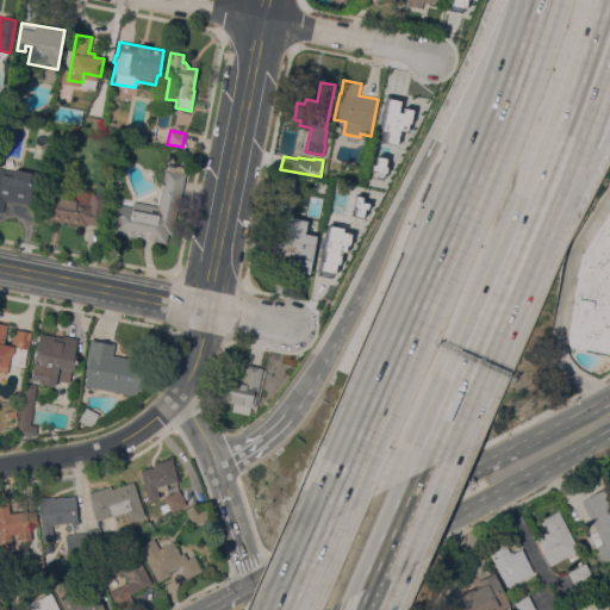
[(150,205),(150,207),(157,209),(166,169),(167,169),(168,165),(172,166),(172,165),(185,167),(184,172),(186,172),(175,221),(170,221),(166,243),(130,236),(130,237),(110,234),(111,223),(107,222),(112,203),(131,207),(132,201),(150,205)]
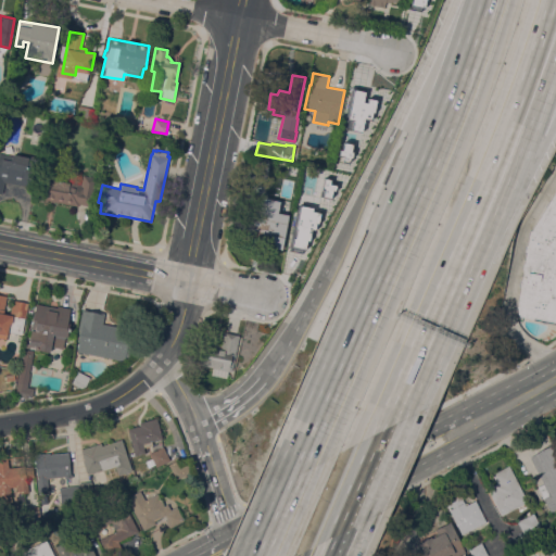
[(4,181),(2,193),(0,192),(0,153),(12,156),(13,154),(27,158),(28,155),(39,158),(34,185),(27,184),(26,186),(4,181)]
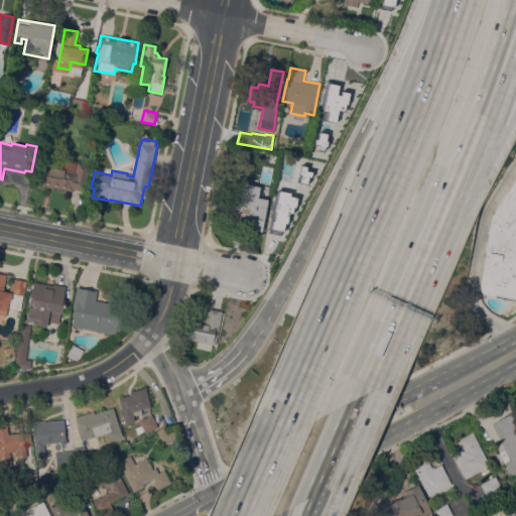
[(97,144),(98,143),(102,153),(96,155),(95,153),(92,146),(97,144)]
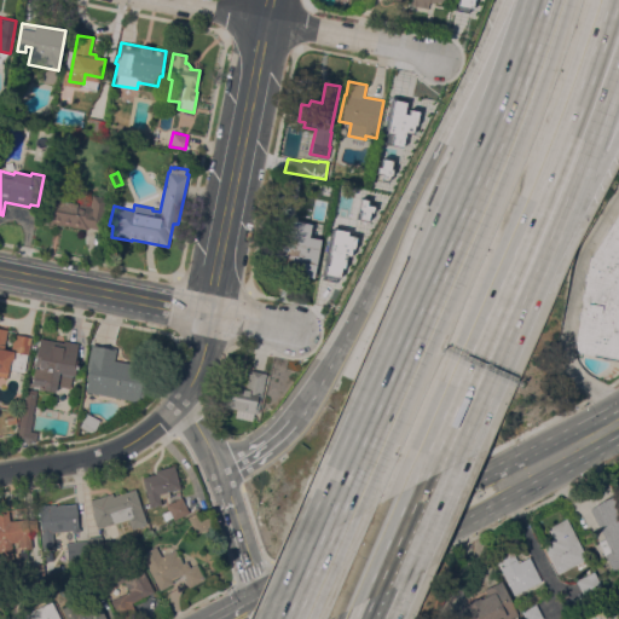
[(108,198),(104,212),(108,213),(104,227),(102,227),(102,230),(88,227),(87,230),(53,223),(52,225),(44,223),(44,221),(41,220),(47,197),(76,203),(77,197),(92,201),(93,195),(108,198)]
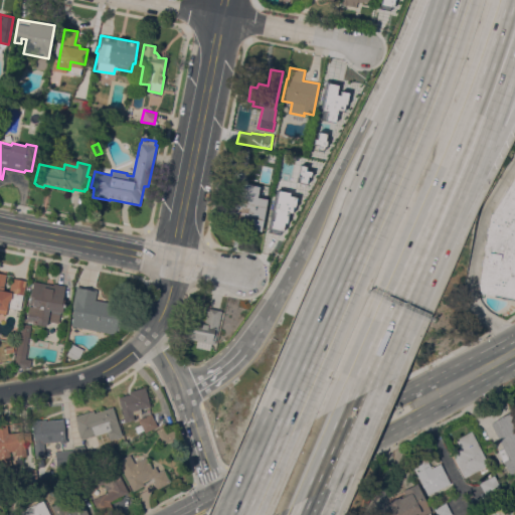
[(514,299),(481,293),(480,291),(479,291),(479,285),(478,285),(488,226),(491,212),(514,174),(514,299)]
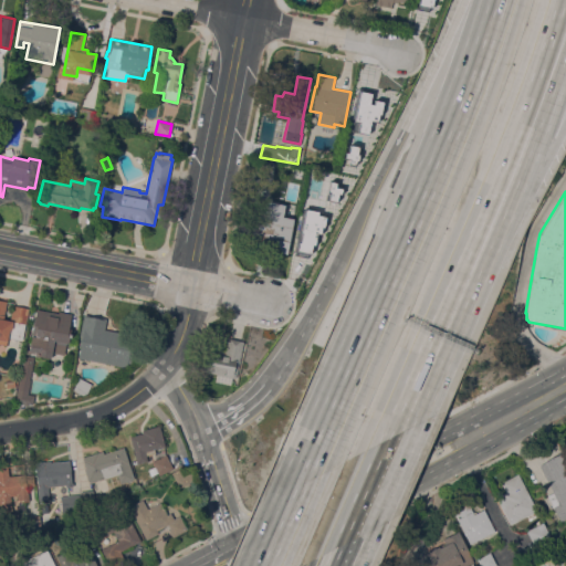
[(287,244),(285,244),(283,253),(266,250),(268,247),(251,243),(255,221),(262,222),(263,215),(283,218),(282,223),(291,226),(287,244)]
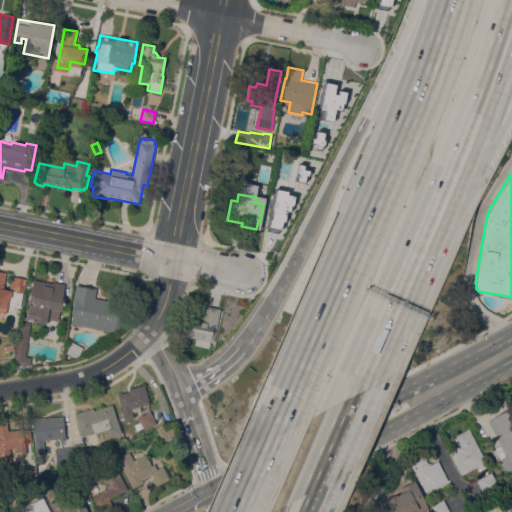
[(0,271),(6,272),(3,288),(9,289),(11,276),(26,279),(23,293),(20,308),(7,305),(6,312),(0,310),(0,271)]
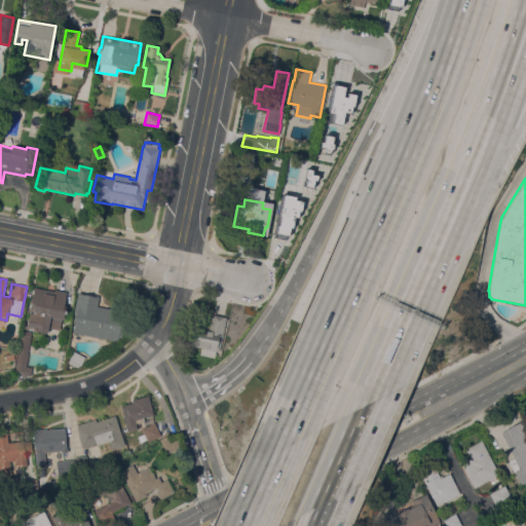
[(53,291),(54,289),(66,291),(64,305),(66,305),(63,318),(62,318),(60,330),(48,328),(47,333),(23,329),(24,324),(28,325),(34,287),(53,291)]
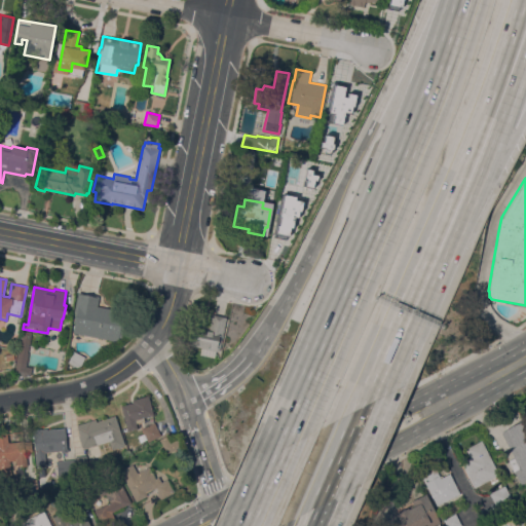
[(72,332),(76,312),(74,312),(78,293),(99,296),(97,306),(123,311),(126,314),(128,317),(129,321),(130,324),(130,327),(129,330),(127,332),(124,336),(118,341),(72,332)]
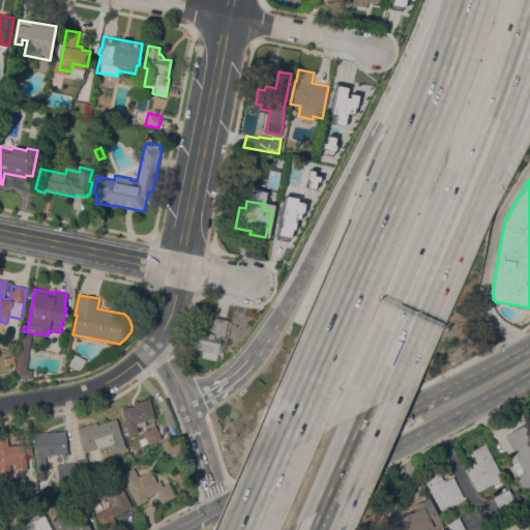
[(192,348),(193,347),(189,347),(192,337),(189,337),(193,322),(204,324),(204,327),(210,329),(212,317),(228,320),(221,354),(192,348)]
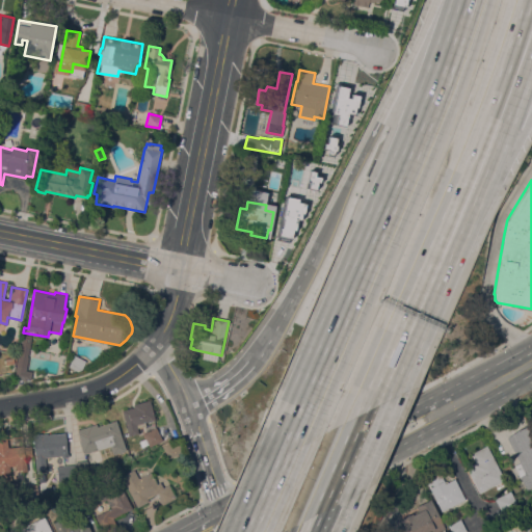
[(28,356),(29,356),(26,370),(32,371),(30,381),(15,378),(16,370),(16,369),(18,354),(19,355),(23,334),(32,336),(28,356)]
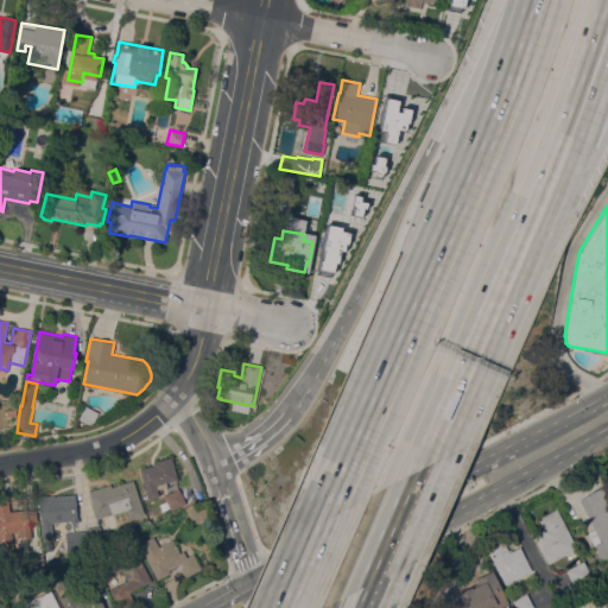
[(92,425),(78,418),(86,406),(99,412),(92,425)]
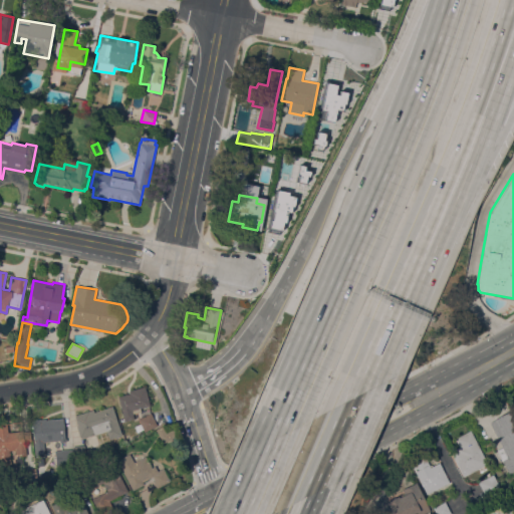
[(12,344),(13,351),(5,352),(4,346),(12,344)]
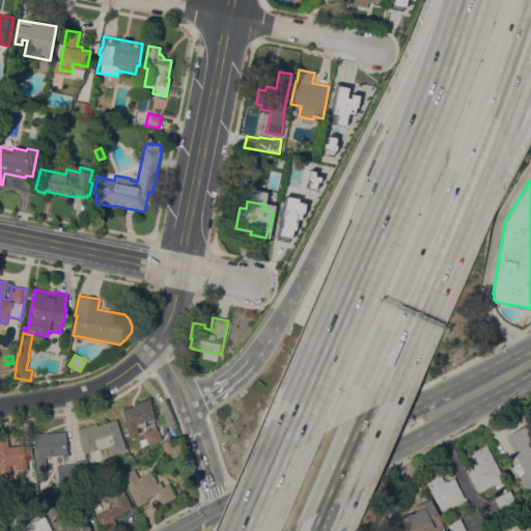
[(155,419),(145,421),(145,425),(137,427),(139,432),(129,435),(121,410),(133,407),(133,403),(149,398),(155,419)]
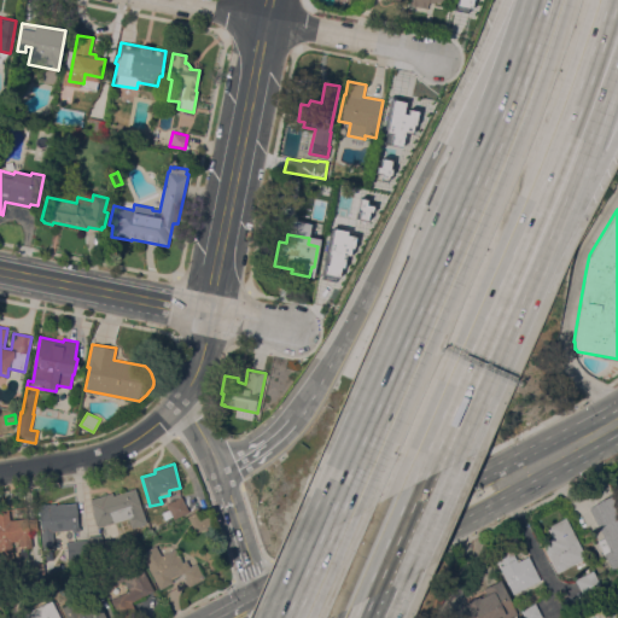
[(146,523),(130,528),(128,518),(114,523),(98,528),(98,525),(97,525),(92,512),(94,511),(89,500),(112,493),(114,495),(135,488),(146,523)]
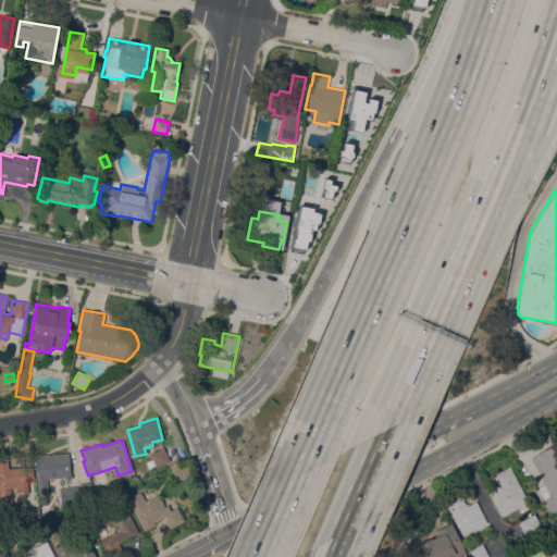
[(556,445),(556,509),(552,512),(539,487),(544,485),(530,457),(556,444),(556,445)]
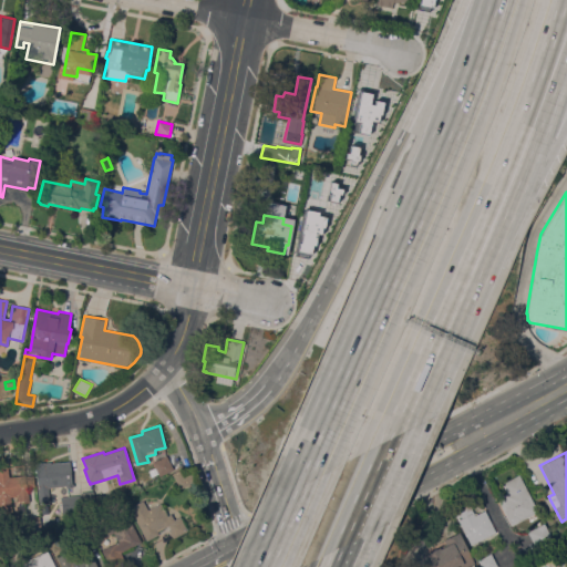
[(173,468),(160,476),(152,463),(166,455),(173,468)]
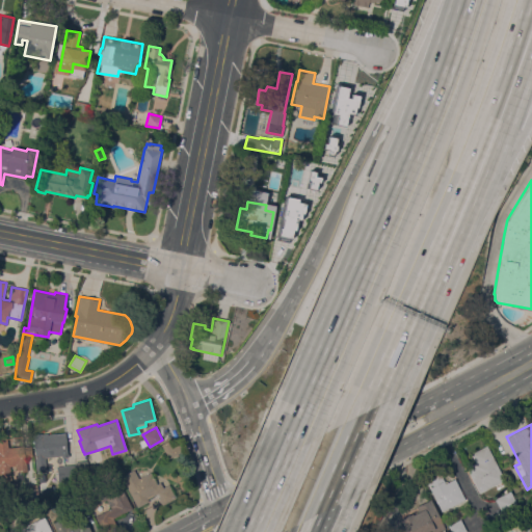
[(34,457),(35,457),(32,434),(48,432),(48,434),(65,432),(69,457),(62,458),(61,455),(45,457),(47,470),(36,471),(34,457)]
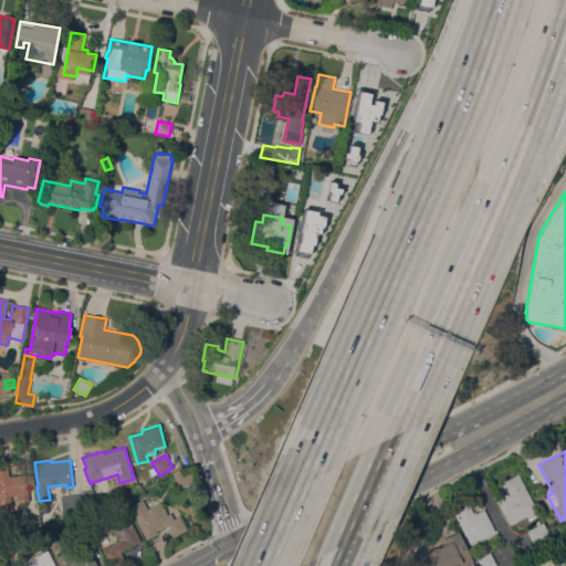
[(13,516),(0,517),(0,467),(7,467),(9,477),(32,473),(34,485),(27,486),(29,501),(18,502),(17,495),(10,495),(13,516)]
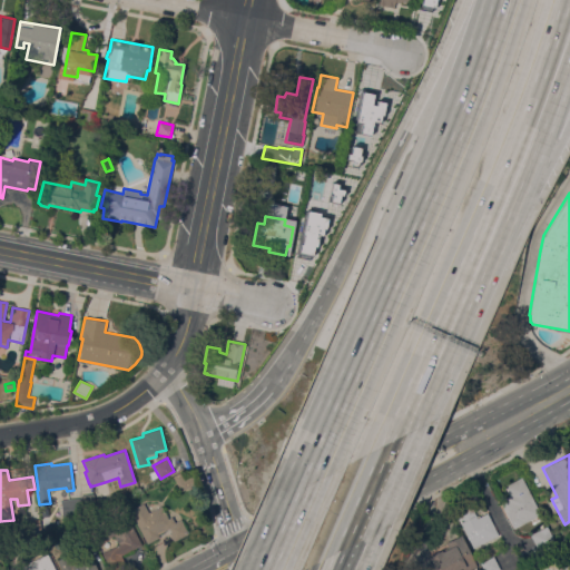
[(180,491),(173,475),(180,472),(183,478),(192,473),(196,483),(182,491),(180,491)]
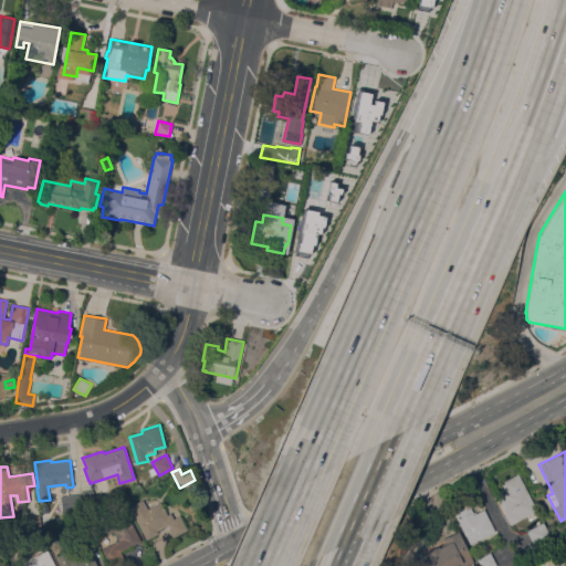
[(536,511),(510,525),(498,501),(503,498),(501,494),(505,492),(501,483),(517,474),(536,511)]
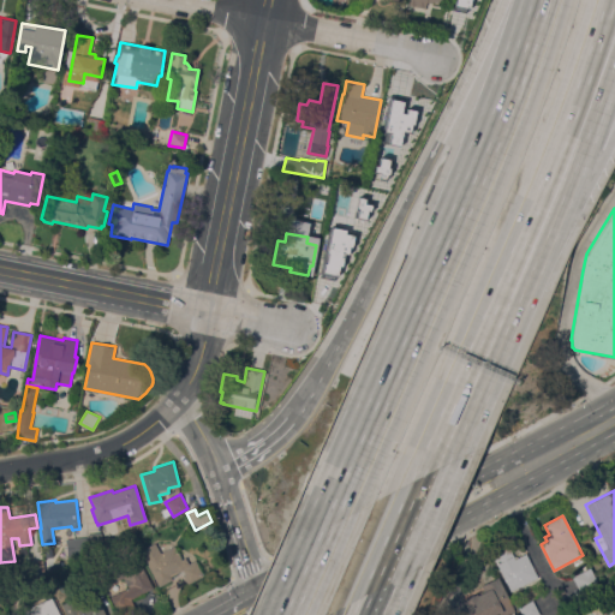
[(88,555),(67,557),(65,538),(87,537),(87,533),(101,532),(103,554),(88,555)]
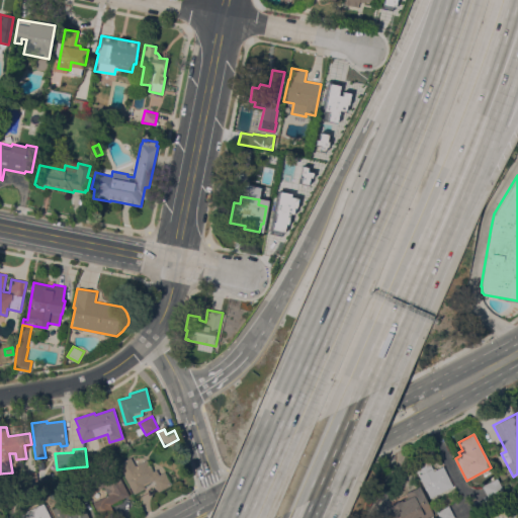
[(117,463),(131,456),(135,465),(146,459),(153,471),(155,469),(158,475),(164,471),(171,485),(158,492),(154,484),(134,494),(117,463)]
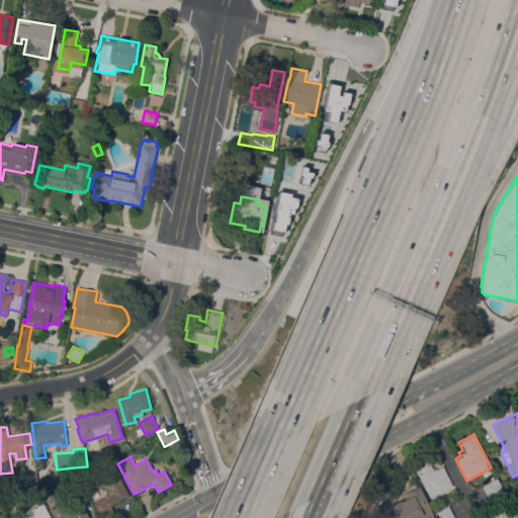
[(414,466),(427,459),(434,470),(443,466),(453,486),(430,498),(414,466)]
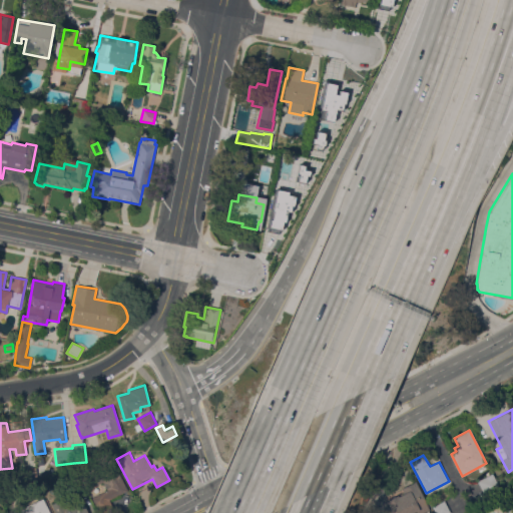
[(107,490),(102,481),(93,486),(88,476),(113,463),(127,490),(109,500),(113,509),(105,512),(98,512),(91,498),(107,490)]
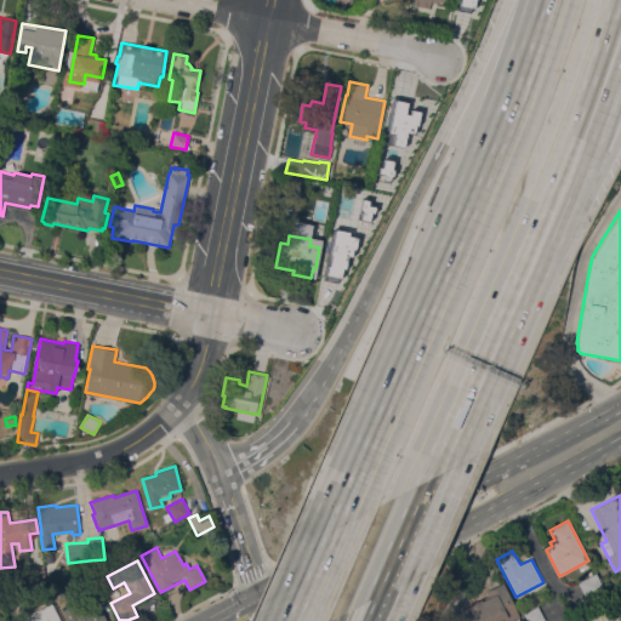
[(45,584),(28,586),(26,568),(43,565),(45,584)]
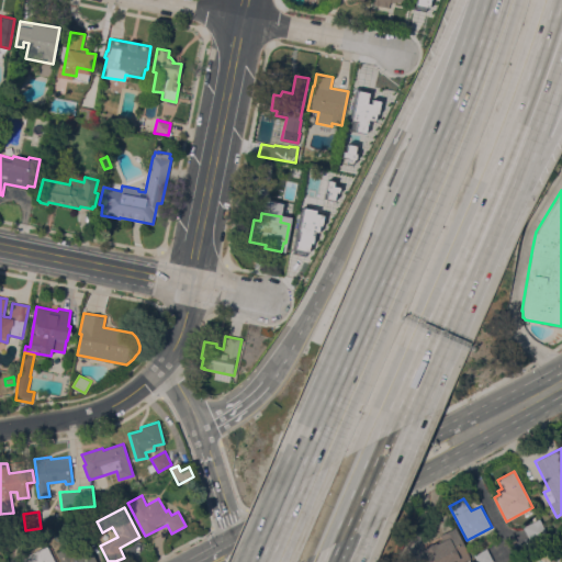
[(67,519),(78,515),(82,524),(71,529),(67,519)]
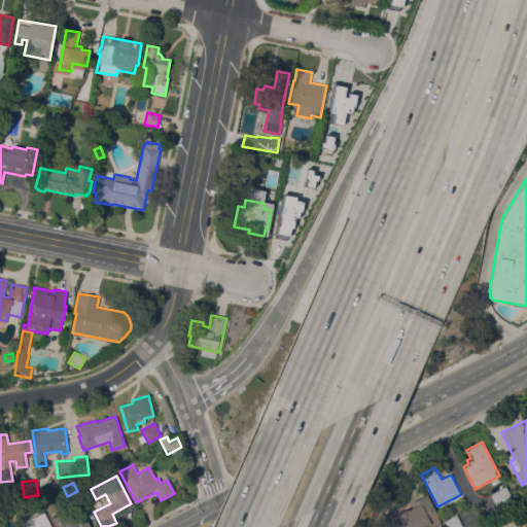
[(498,510),(490,494),(504,487),(513,501),(498,510)]
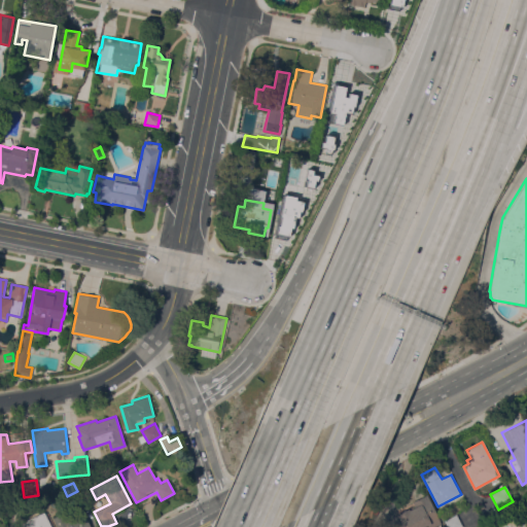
[(395,526),(401,524),(396,515),(409,508),(409,510),(415,506),(413,501),(426,495),(441,523),(432,526),(428,526),(427,525),(424,526),(395,526)]
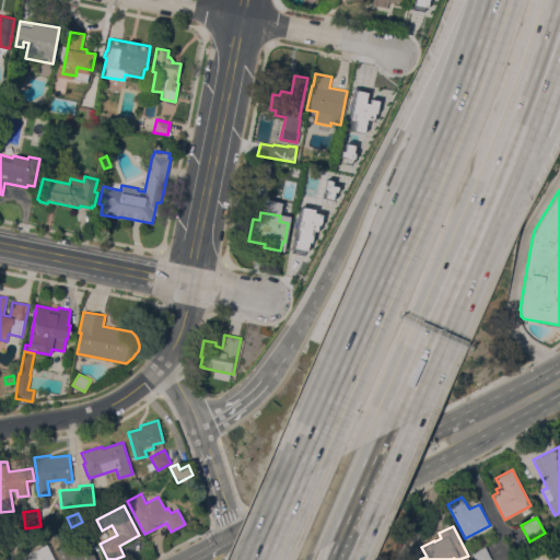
[(60,559),(56,550),(66,546),(70,555),(80,550),(76,541),(84,537),(95,559),(60,559)]
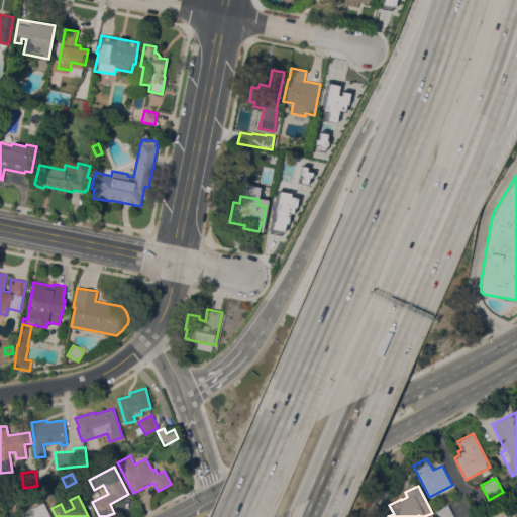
[(49,516),(20,516),(19,513),(43,502),(49,516)]
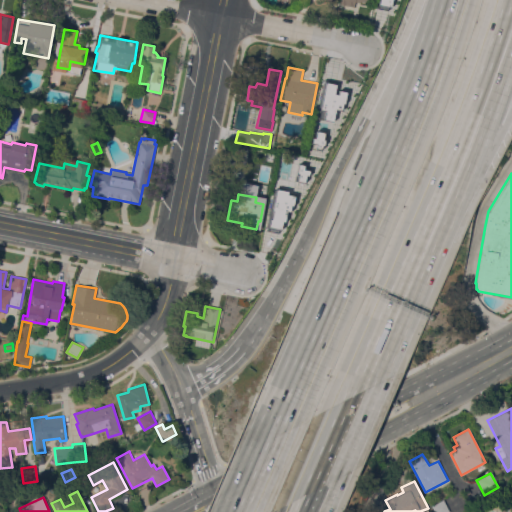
[(432,506),(443,499),(449,511),(447,511),(435,511),(432,506)]
